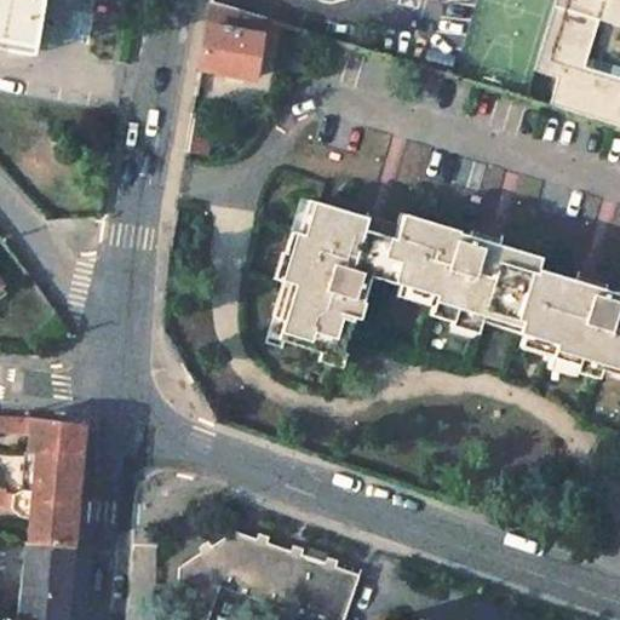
[(38,0),(0,0),(0,45),(29,51),(38,0)]
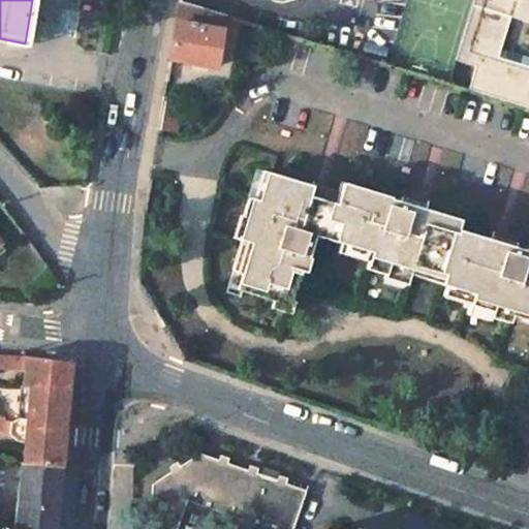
[(528,110),(528,0),(475,0),(458,61),(477,67),(470,92),(528,110)]
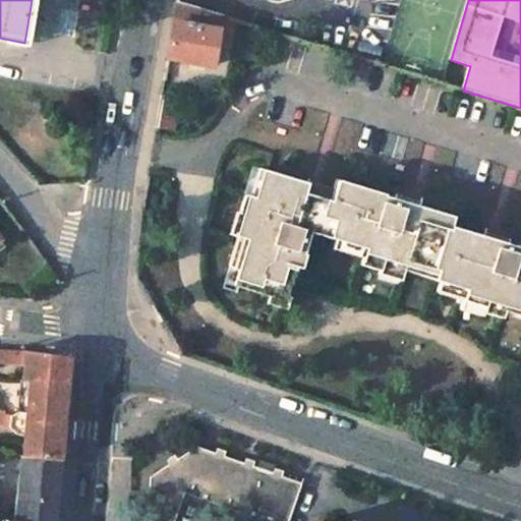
[(212,66),(218,32),(241,38),(245,24),(175,3),(167,57),(212,66)]
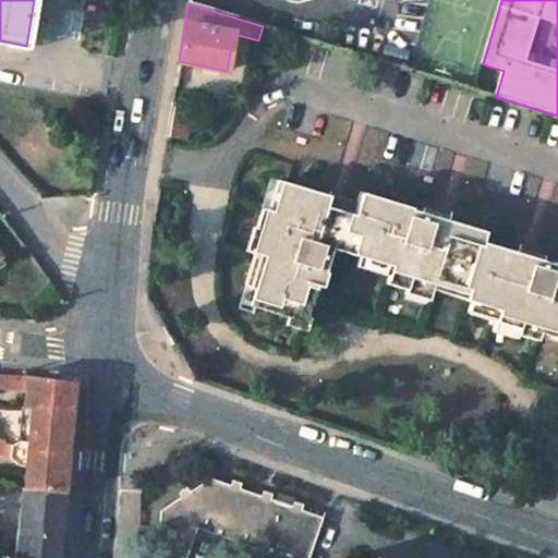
[(283,185),(274,182),(265,209),(276,213),(283,185)]
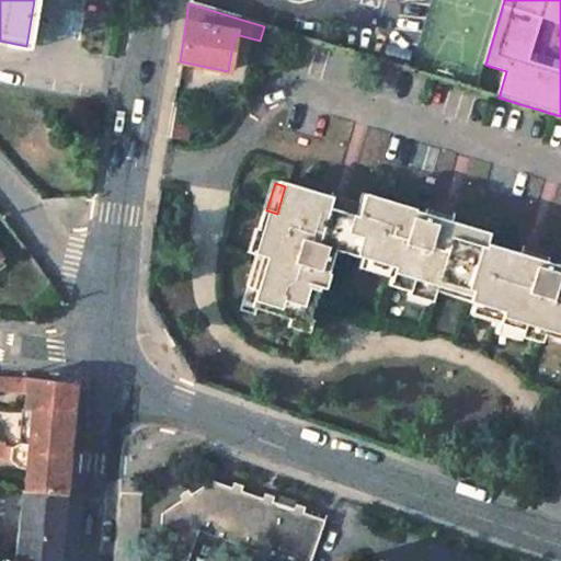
[(330,199),(285,186),(277,214),(266,210),(262,209),(255,230),(261,232),(254,254),(263,258),(250,306),(255,307),(288,317),(306,322),(307,319),(317,288),(322,289),(327,274),(325,272),(333,247),(361,254),(377,189),(365,185),(362,196),(358,208),(330,199)]
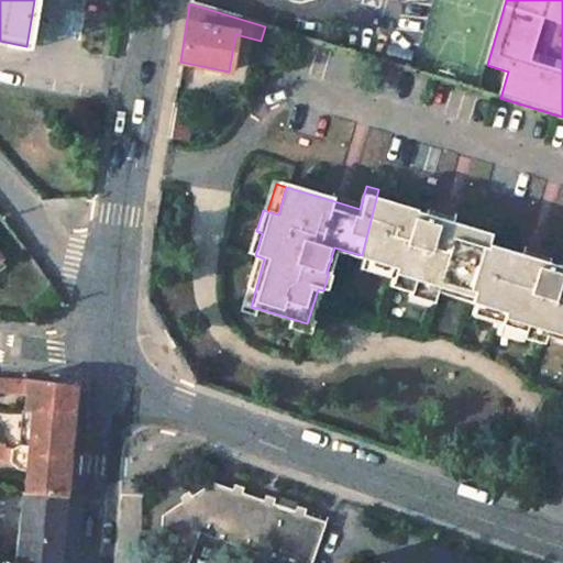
[(363,197),(335,188),(331,200),(360,209),(363,197)]
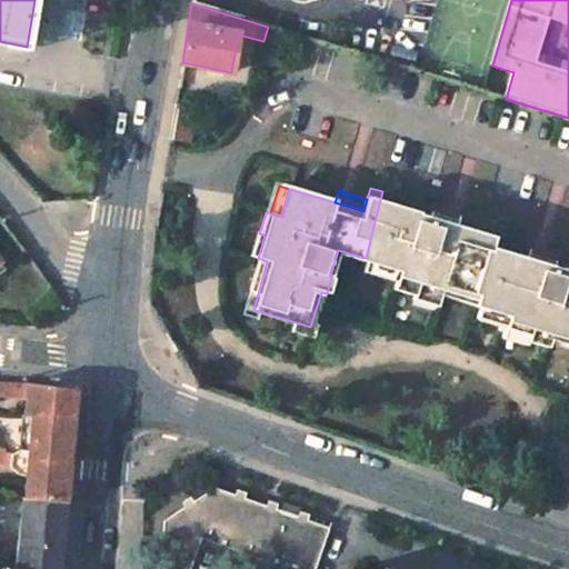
[(425,203),(382,191),(366,258),(369,259),(400,269),(398,278),(395,287),(416,292),(418,287),(441,295),(445,285),(478,295),(475,305),(480,307),(509,315),(506,325),(529,332),(527,341),(547,347),(549,340),(552,329),(568,333),(568,267),(566,267),(565,270),(542,263),(527,259),(529,251),(493,240),(497,230),(460,219),(458,225),(432,218),(433,211),(423,207),(425,203)]
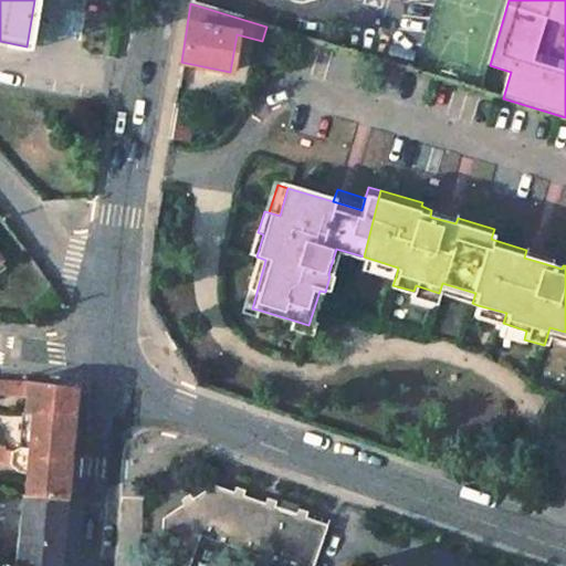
[(460,211),(433,203),(431,210),(430,217),(456,223),(458,218),(460,211)]
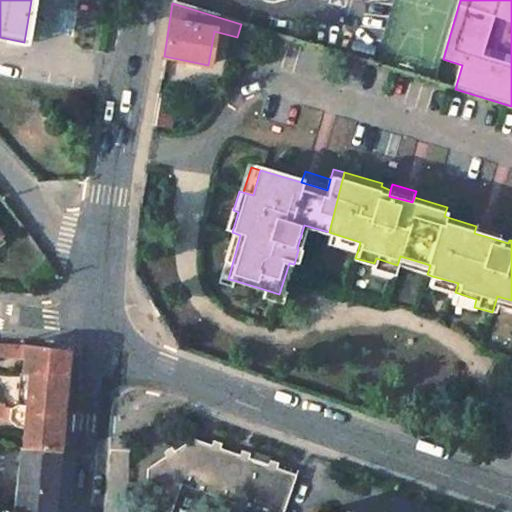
[(233,210),(230,209),(223,229),(232,232),(238,212),(233,210)]
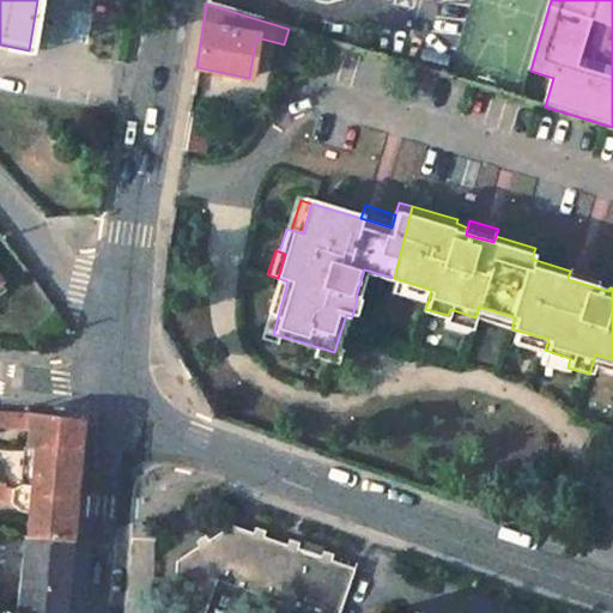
[(588,273),(572,268),(570,271),(568,279),(584,284),(588,273)]
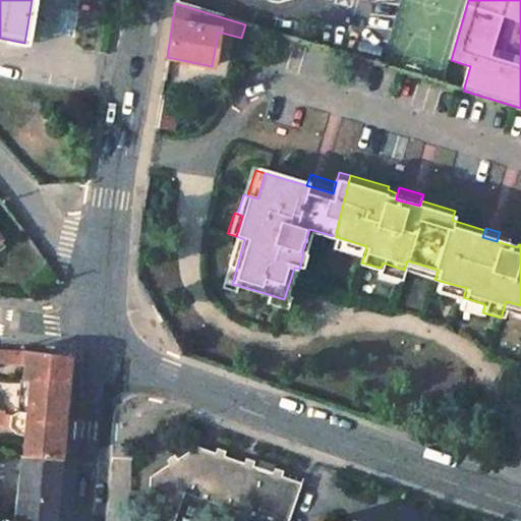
[(244,239),(236,236),(220,287),(235,292),(237,285),(232,284),(244,239)]
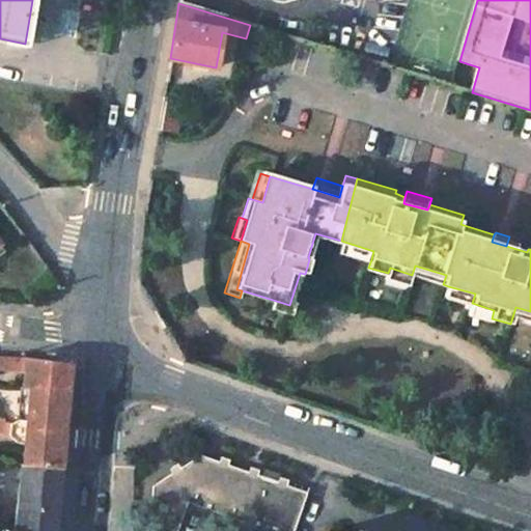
[(373,251),(344,242),(341,251),(371,259),(373,251)]
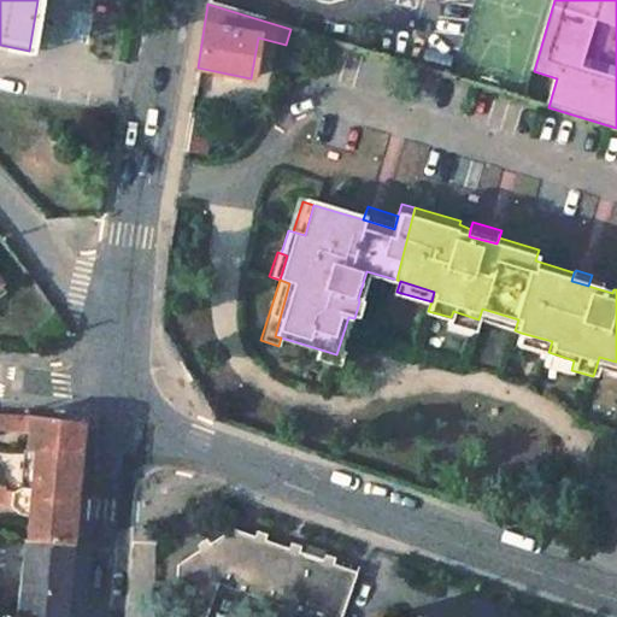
[(518,319),(482,309),(479,319),(515,330),(518,319)]
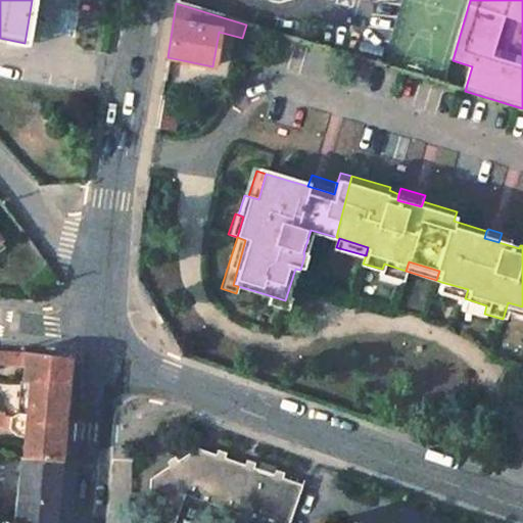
[(406,271),(384,264),(382,269),(381,273),(402,280),(406,271)]
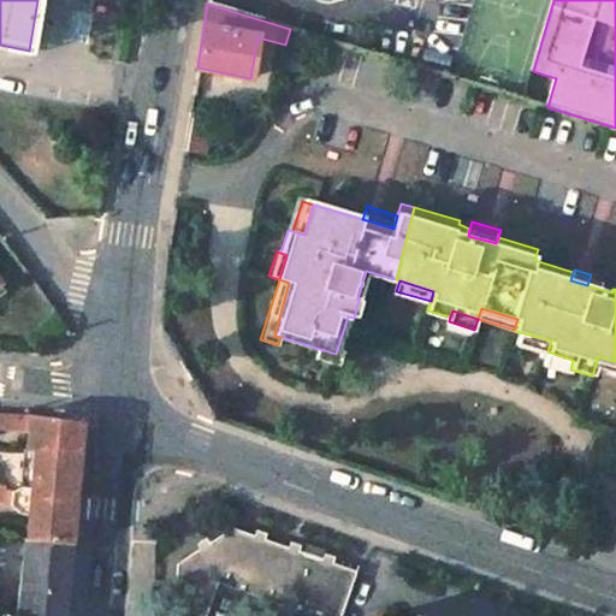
[(551,341),(520,332),(516,343),(548,351),(551,341)]
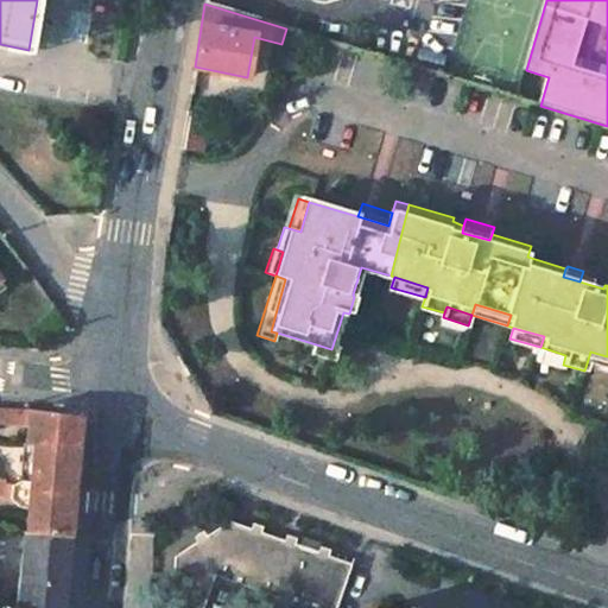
[(331,349),(312,343),(310,352),(336,359),(340,347),(333,346),(331,349)]
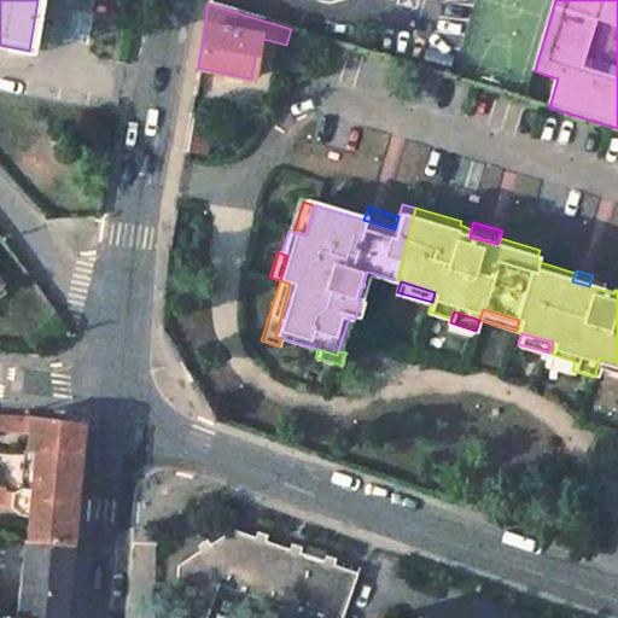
[(575,361),(549,353),(546,367),(571,374),(572,371),(575,361)]
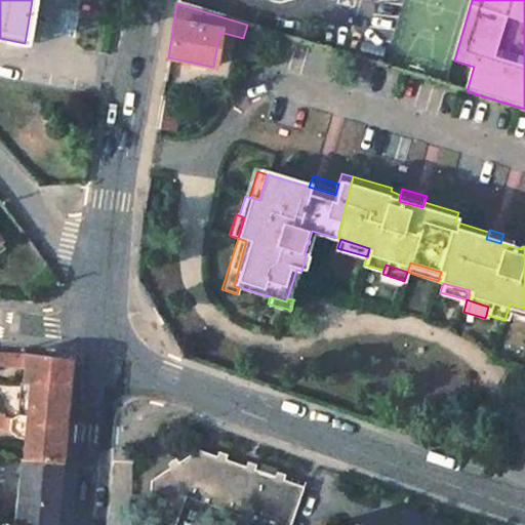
[(524,308),(510,304),(507,314),(524,319),(524,308)]
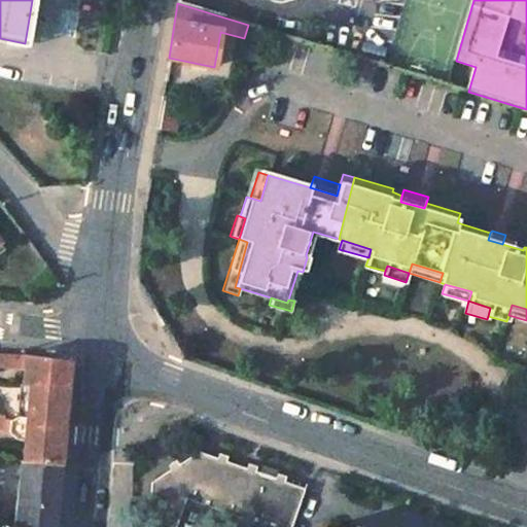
[(24,354),(0,353),(0,371),(23,372),(24,354)]
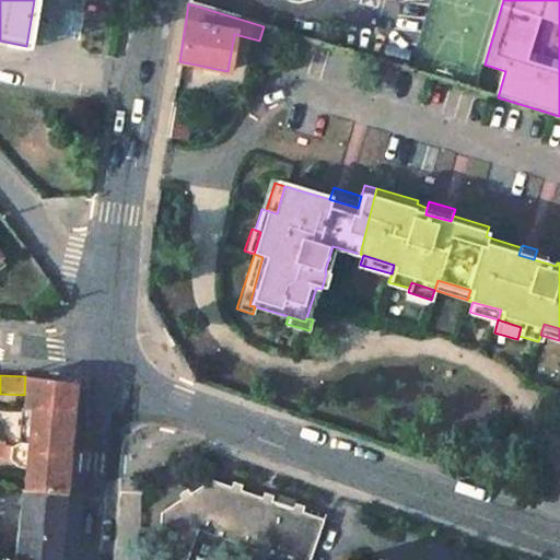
[(73,384),(25,376),(24,395),(20,443),(10,447),(9,461),(16,468),(27,468),(25,491),(63,494),(73,384)]
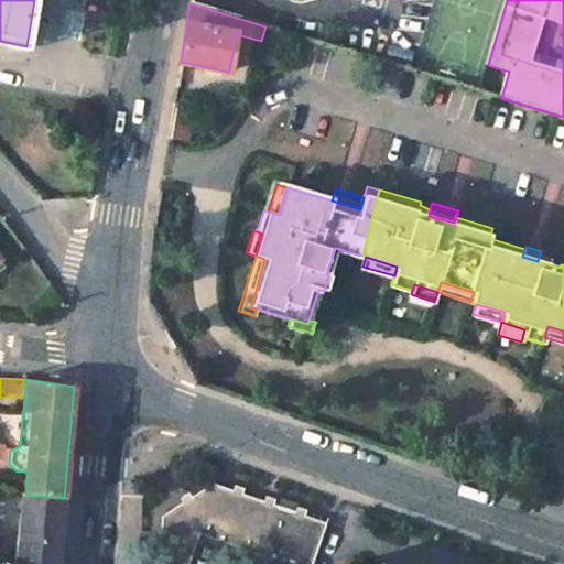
[(196,563),(207,534),(288,563),(318,563),(333,527),(312,519),(308,529),(301,527),(303,516),(281,508),(279,516),(268,513),(271,505),(250,497),(248,505),(239,501),(241,494),(223,487),(199,500),(204,508),(194,513),(190,507),(170,519),(165,555),(190,563),(196,563)]
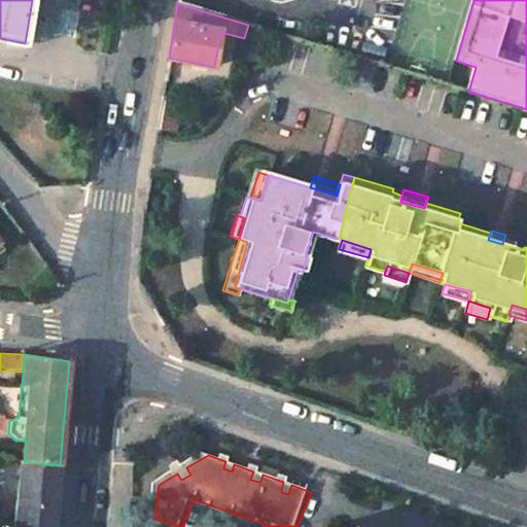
[(223,468),(232,471),(234,464),(225,461),(223,468)]
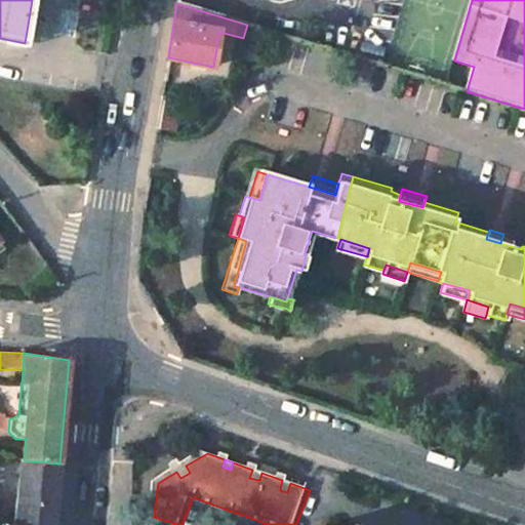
[(54,524),(59,463),(24,460),(18,501),(25,505),(22,524),(54,524)]
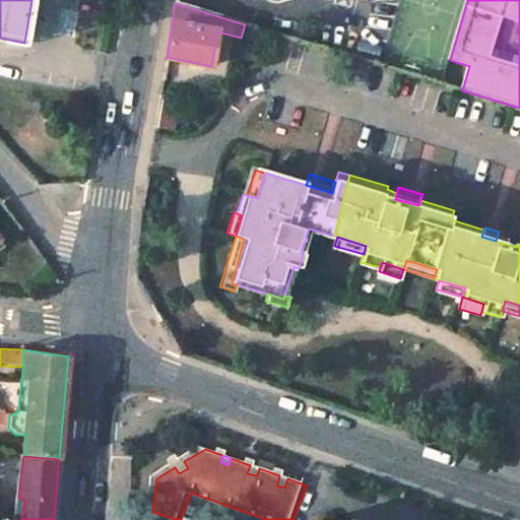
[(179,473),(188,468),(184,461),(179,464),(175,467),(179,473)]
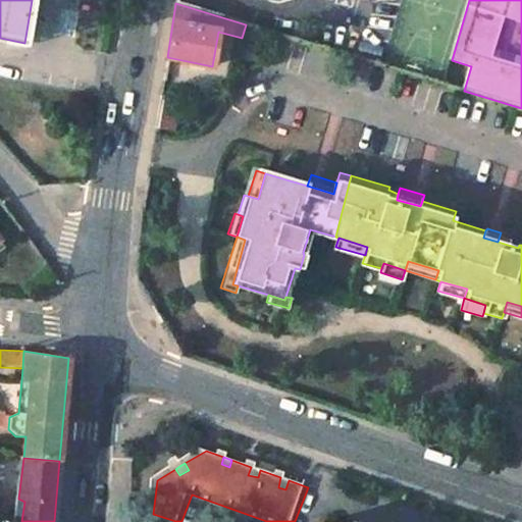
[(248,475),(258,477),(260,470),(251,467),(248,475)]
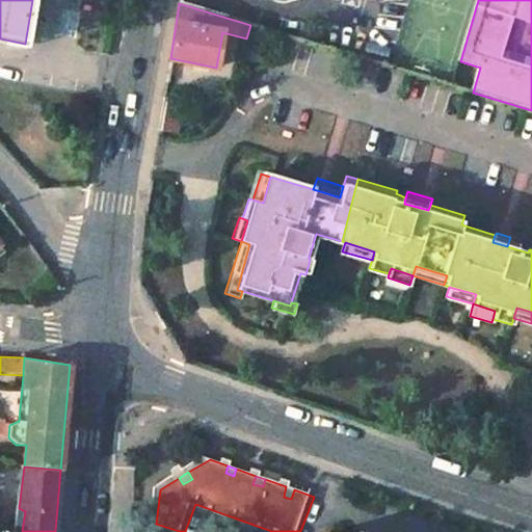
[(291,499),(294,489),(289,487),(286,486),(284,497),(291,499)]
